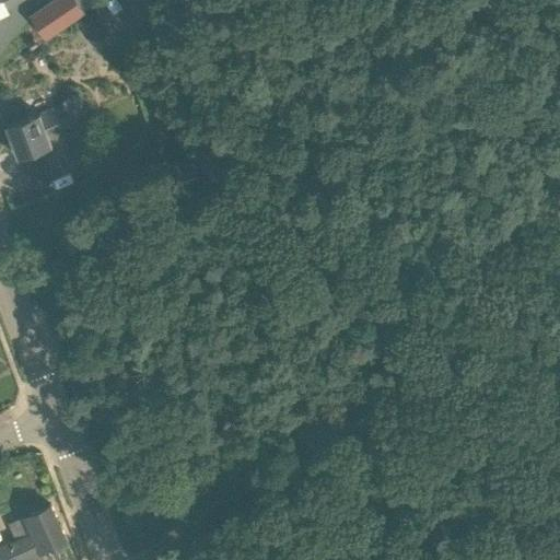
[(78,0),(51,0),(31,14),(47,38),(86,12),(78,0)]
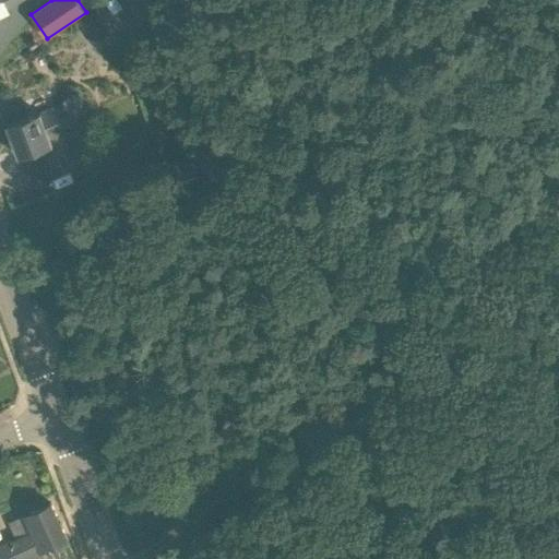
[(123,8),(117,0),(108,0),(81,19),(90,31),(123,8)]
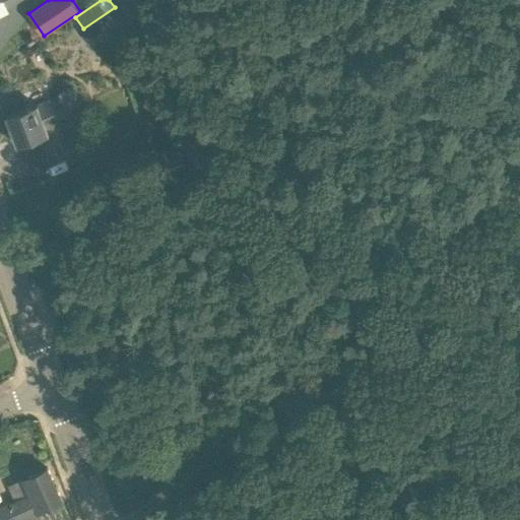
[(7,117),(17,145),(37,138),(49,134),(47,128),(70,119),(69,116),(74,115),(71,108),(80,104),(74,86),(60,91),(61,96),(7,117)]
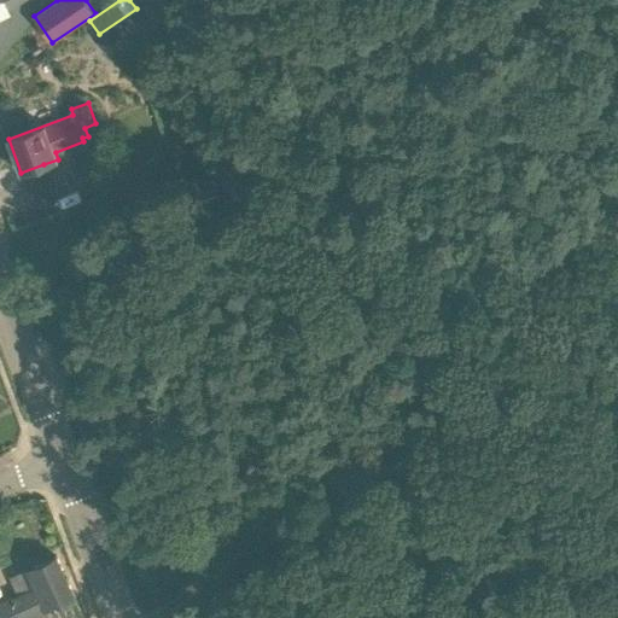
[(46,170),(23,178),(34,208),(57,199),(46,170)]
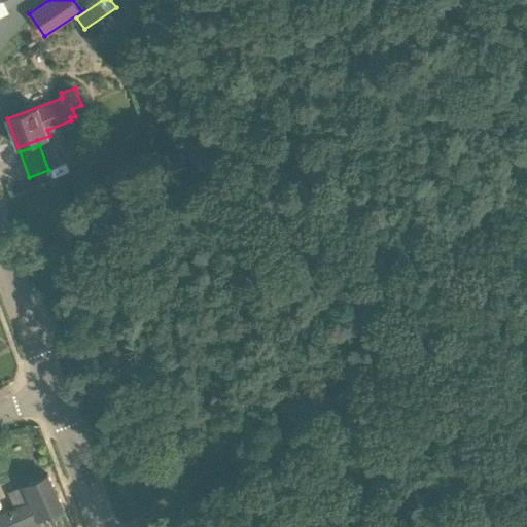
[(0,515),(0,526),(43,526),(39,519),(64,507),(48,473),(8,492),(16,507),(0,515)]
